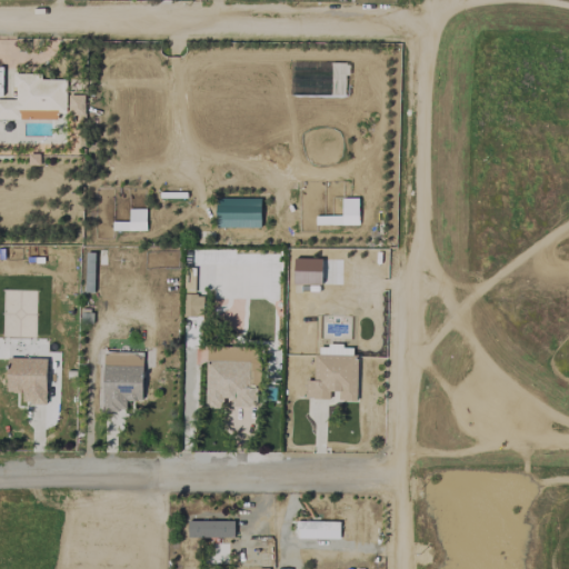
[(0,119),(57,120),(57,113),(65,113),(66,80),(40,79),(40,73),(13,72),(13,97),(1,97),(2,66),(0,66),(0,119)]
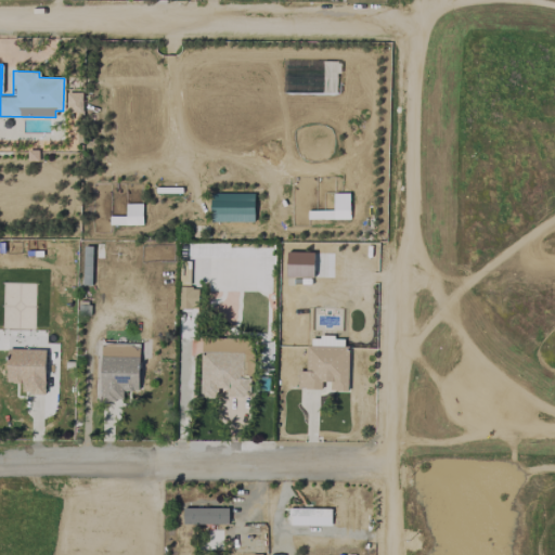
[(253,222),(254,193),(210,192),(209,221),(253,222)]
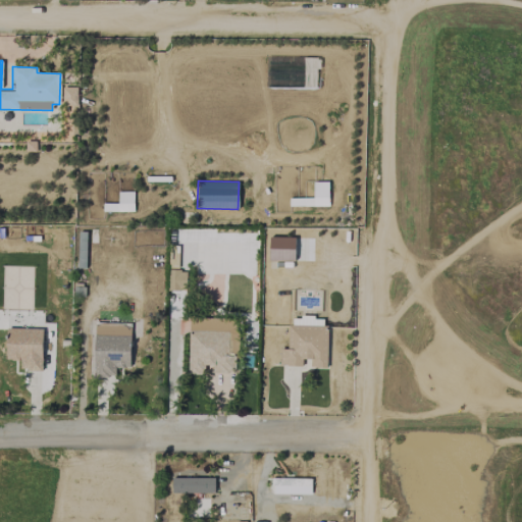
[(134,192),(117,192),(117,204),(103,204),(103,211),(133,211),(134,192)]
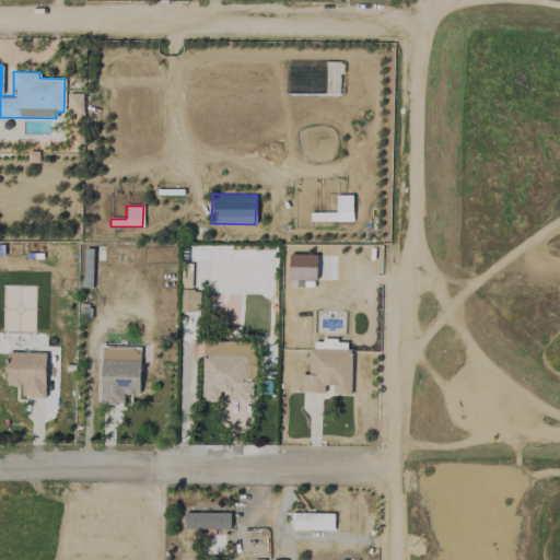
[(83,288),(91,288),(93,248),(84,248),(83,288)]
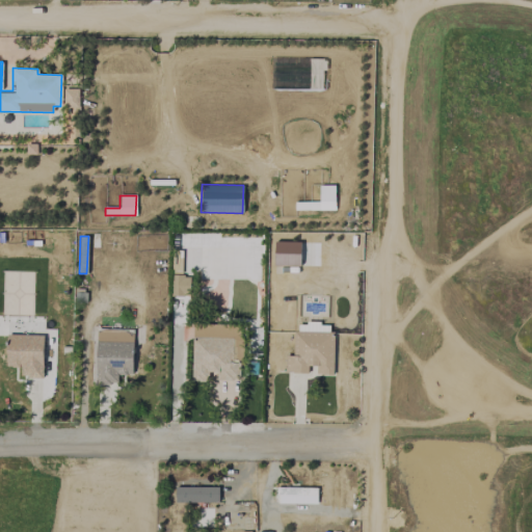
[(170,295),(189,296),(190,275),(171,274),(170,295)]
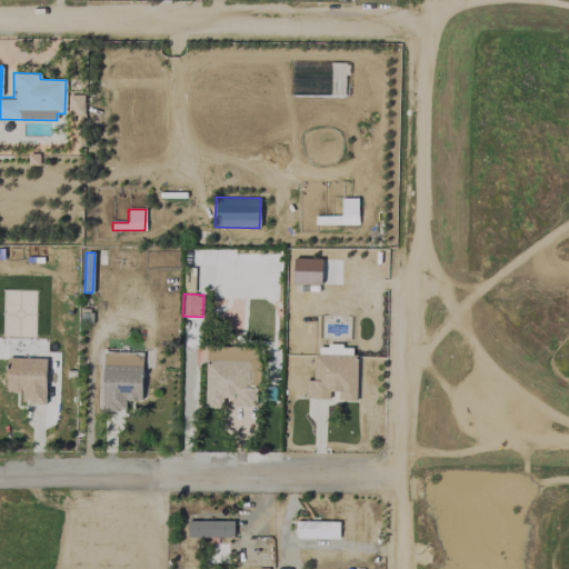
[(258,407),(258,350),(216,350),(216,361),(206,361),(206,407),(222,407),(222,398),(231,398),(231,407),(258,407)]
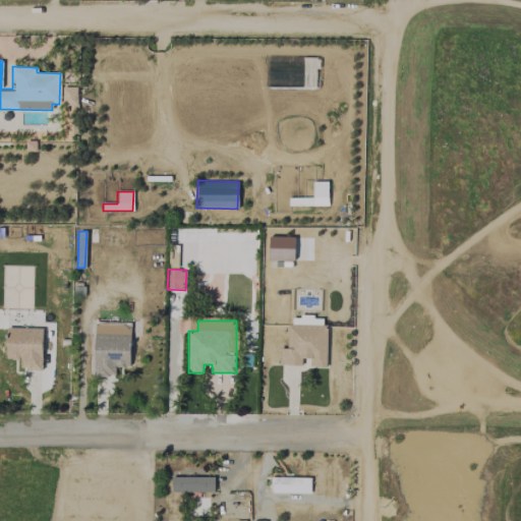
[(130,323),(91,322),(90,337),(95,337),(93,374),(115,375),(115,366),(129,367),(130,323)]
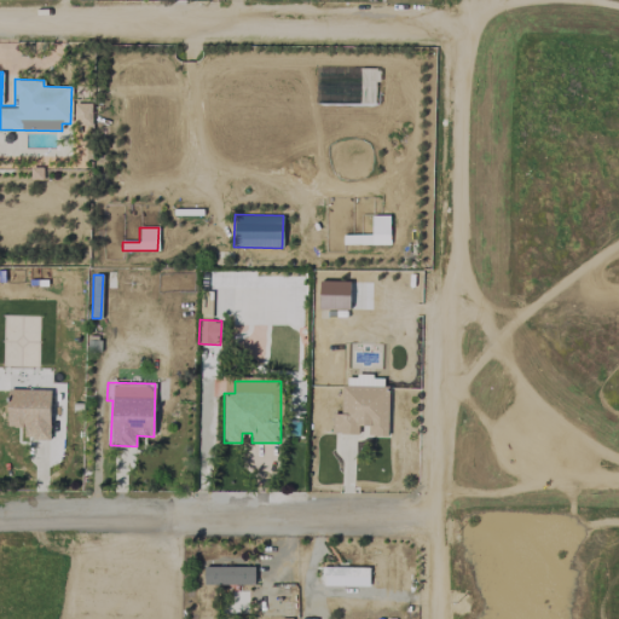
[(50,389),(7,389),(6,426),(24,426),(24,439),(50,440),(50,389)]
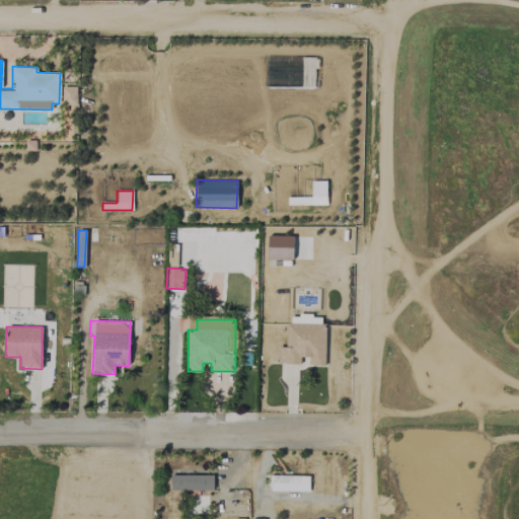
[(170,491),(212,490),(212,474),(170,475),(170,491)]
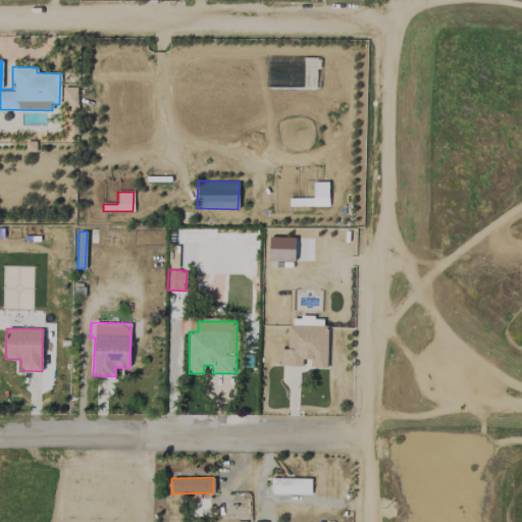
[(310,494),(311,478),(272,478),(272,494),(310,494)]
